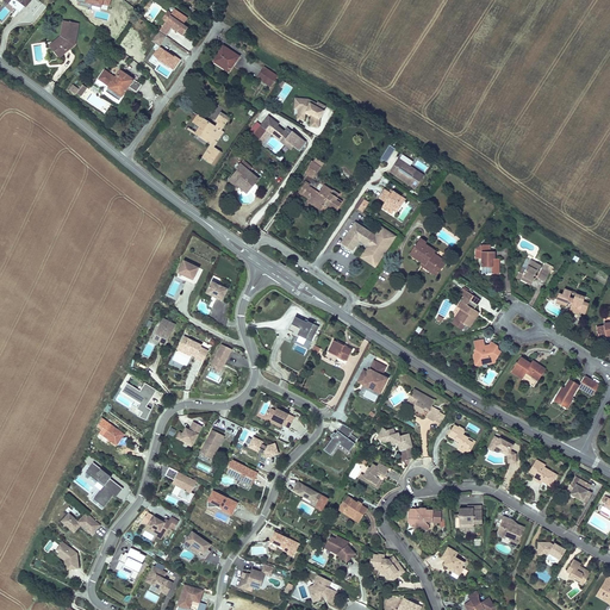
[(187,29),(169,16),(165,22),(159,32),(166,37),(170,29),(181,36),(187,29)]
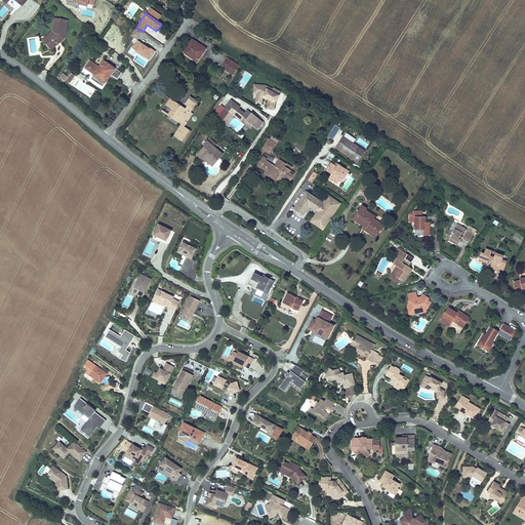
[(48,42),(46,43),(50,48),(64,38),(66,24),(61,24),(62,18),(56,18),(52,17),(51,31),(43,37),(48,42)]
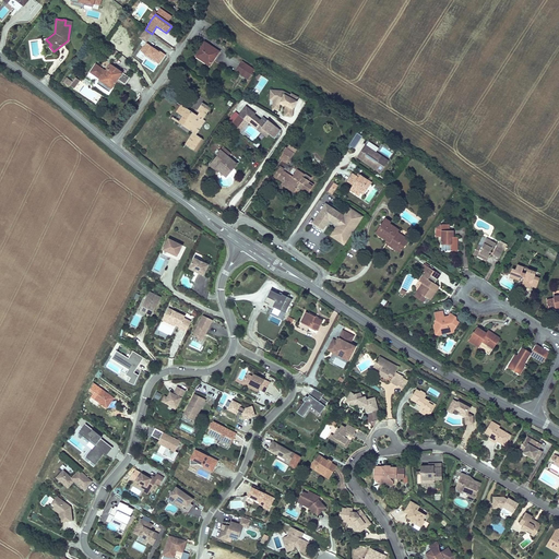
[(110,31),(113,25),(104,21),(102,26),(110,31)]
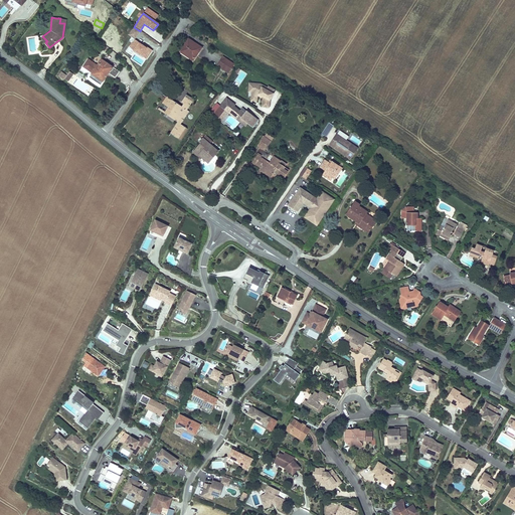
[(193,57),(192,59),(194,60),(203,48),(190,39),(182,50),(193,57)]
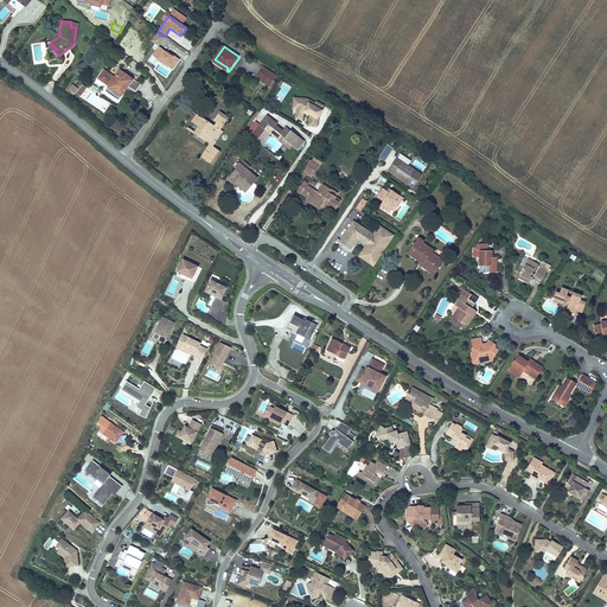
[(215,62),(227,70),(228,68),(215,59),(215,62)]
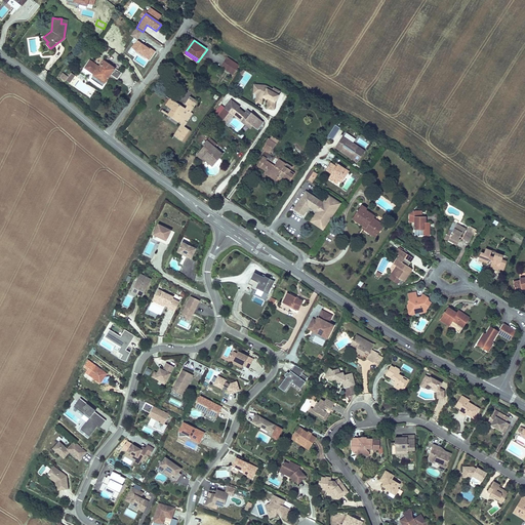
[(228,58),(221,68),(233,75),(238,66),(228,58)]
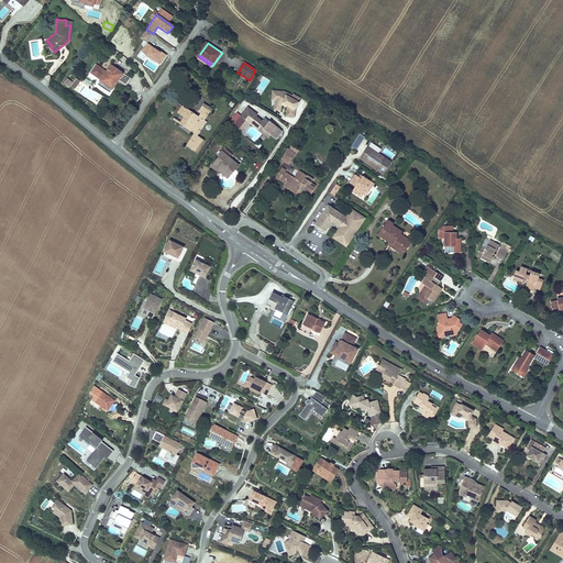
[(96,67),(91,73),(113,89),(119,80),(124,86),(129,79),(111,66),(106,73),(96,67)]
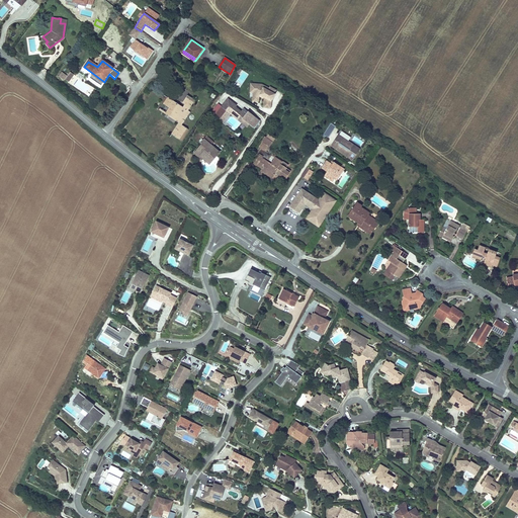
[(271,88),(264,84),(251,83),(250,93),(255,93),(255,87),(265,87),(270,90),(271,88)]
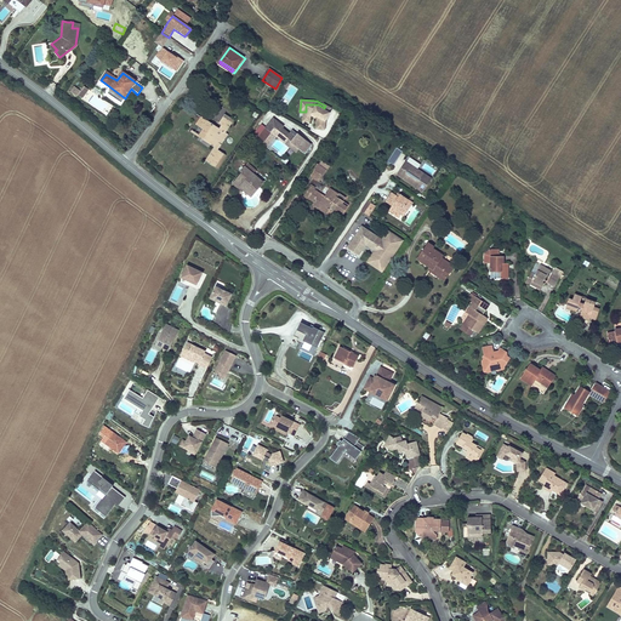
[(330,112),(332,108),(326,104),(325,106),(324,108),(318,104),(306,104),(306,112),(305,120),(312,121),(312,117),(313,113),(319,117),(320,118),(318,120),(318,129),(326,129),(326,121),(331,113),(330,112)]
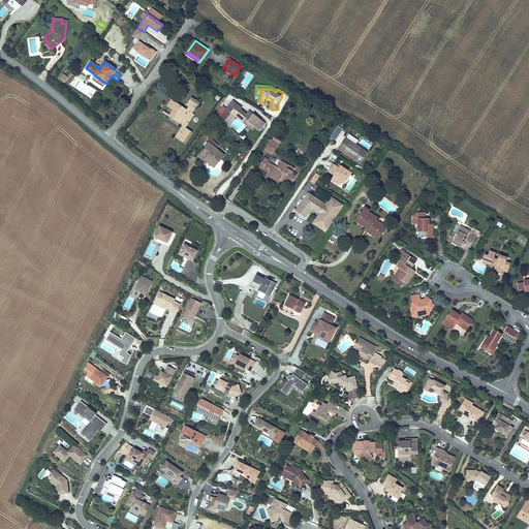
[(172,100),(166,106),(174,111),(169,118),(183,126),(175,137),(184,144),(191,132),(186,129),(189,124),(187,123),(192,114),(199,103),(192,98),(186,106),(189,107),(187,111),(172,100)]
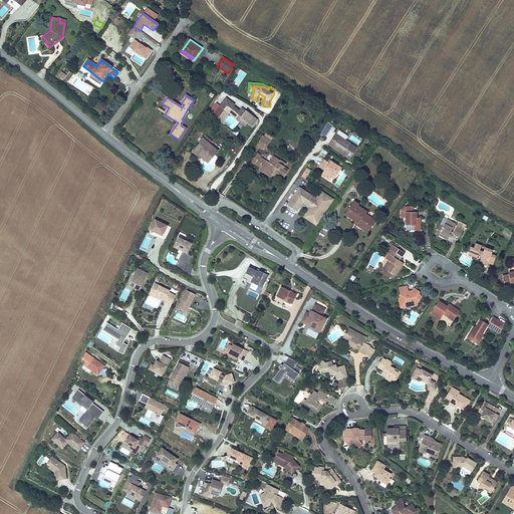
[(225,107),(231,100),(227,97),(221,104),(225,107)]
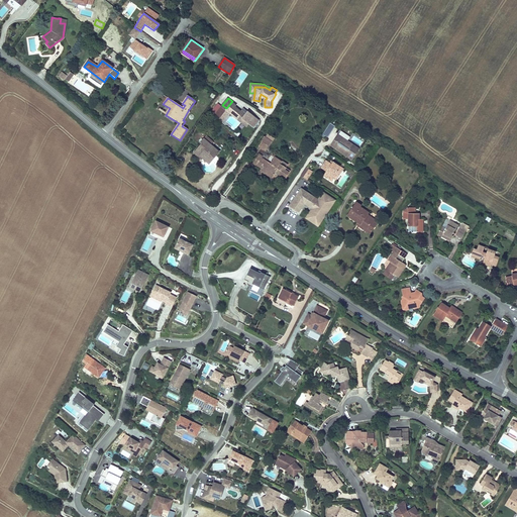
[(260,120),(246,109),(243,112),(241,111),(235,106),(236,104),(232,101),(226,108),(222,105),(215,113),(221,118),(224,114),(227,116),(230,112),(231,110),(242,119),(243,118),(249,123),(254,126),(260,120)]
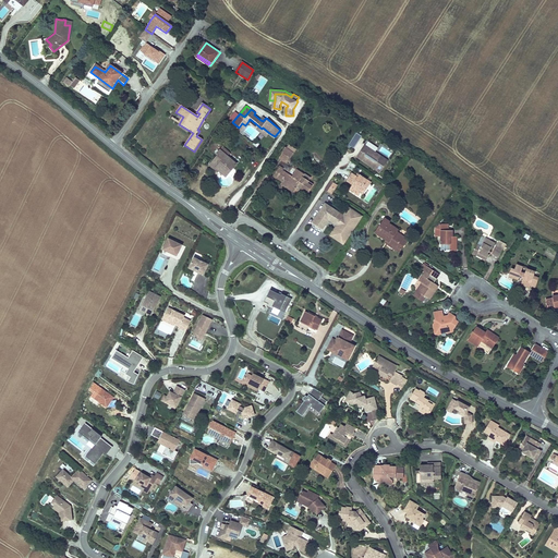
[(183,117),(176,112),(171,119),(179,124),(183,117)]
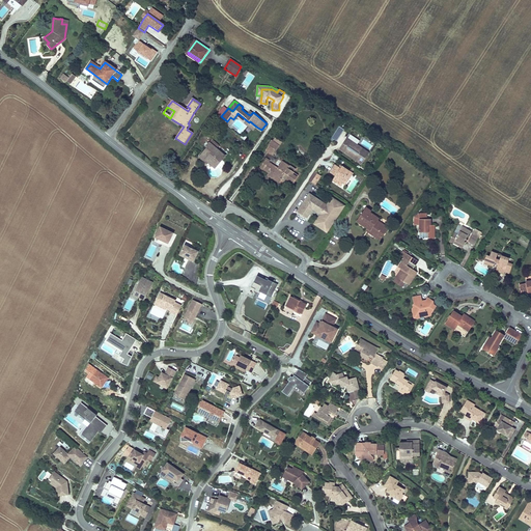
[(256,127),(250,121),(249,122),(238,113),(236,115),(254,130),(256,127)]
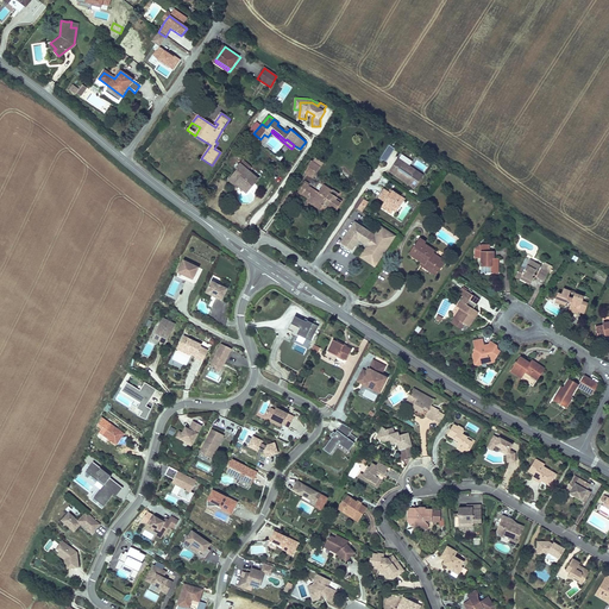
[(378,156),(385,161),(395,148),(387,143),(378,156)]
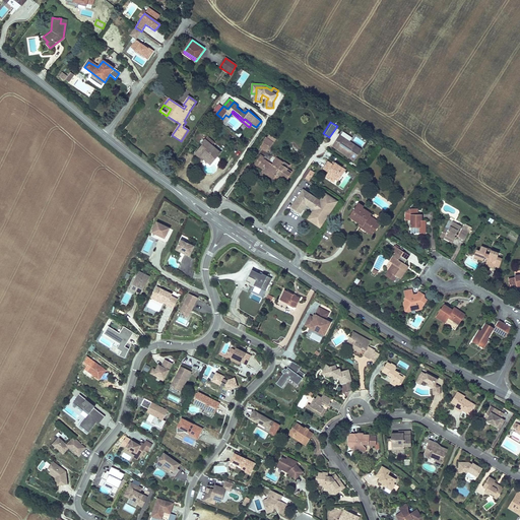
[(354,161),(362,150),(350,142),(348,144),(344,141),(345,139),(340,136),(337,141),(339,142),(337,145),(337,146),(337,147),(337,148),(338,148),(337,149),(354,161)]
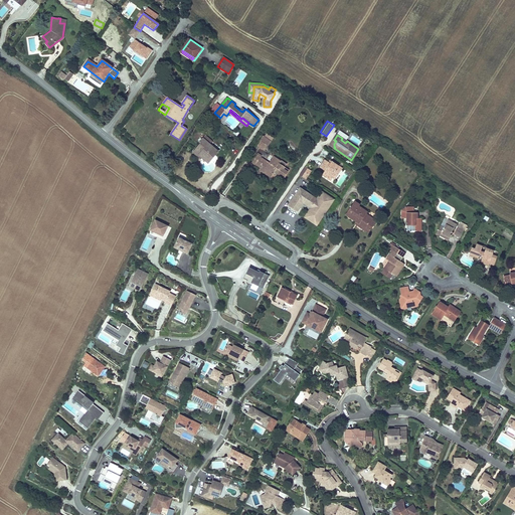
[(192,154),(200,160),(201,159),(208,165),(219,153),(210,145),(213,142),(206,136),(199,144),(200,145),(192,154)]
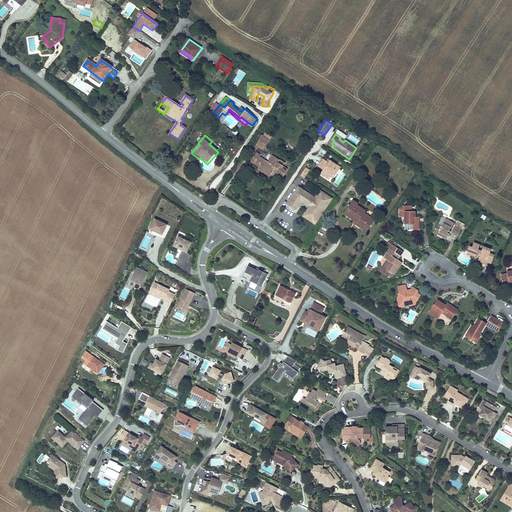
[(268,140),(261,135),(255,144),(262,149),(268,140)]
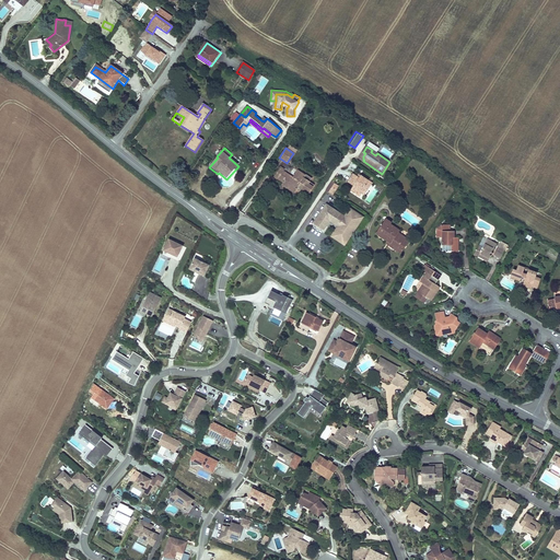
[(310,183),(313,179),(305,174),(304,174),(298,170),(293,176),(292,177),(288,175),(289,173),(284,170),(286,167),(281,165),(275,175),(283,181),(289,184),(287,187),(295,193),(298,189),(301,193),(303,188),(311,193),(315,186),(310,183)]
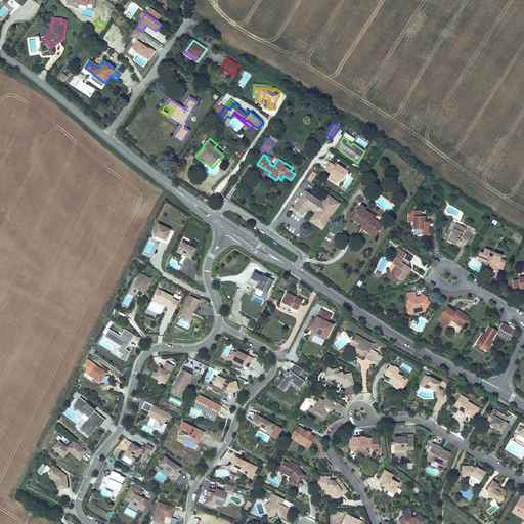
[(341,183),(349,172),(338,165),(336,167),(331,163),(325,170),(332,174),(331,175),(331,177),(334,178),(335,178),(339,181),(341,183)]
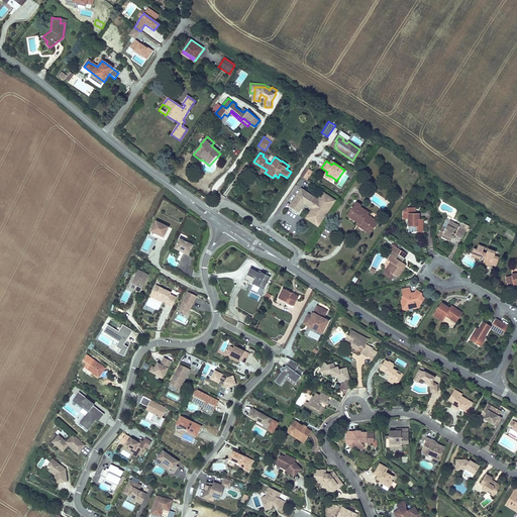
[(305,178),(311,169),(308,167),(301,176),(305,178)]
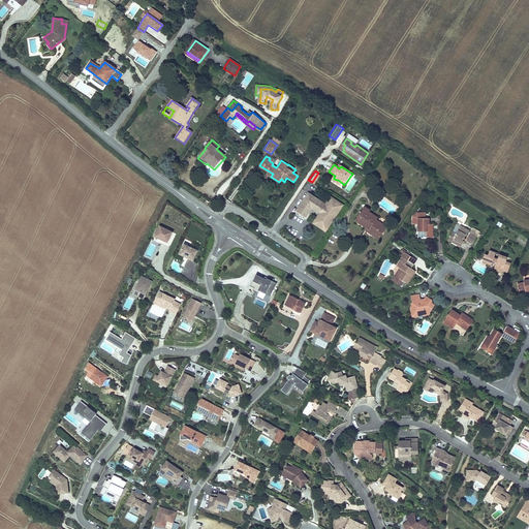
[(314,184),(320,175),(318,173),(312,182),(314,184)]
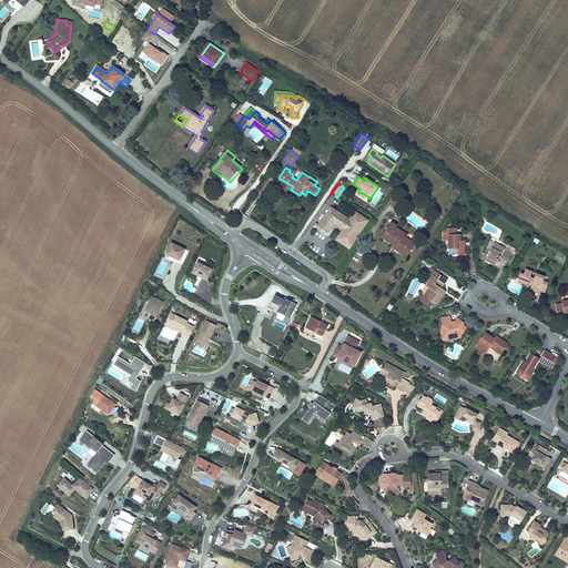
[(365,200),(367,196),(363,193),(362,193),(358,192),(358,190),(356,193),(365,200)]
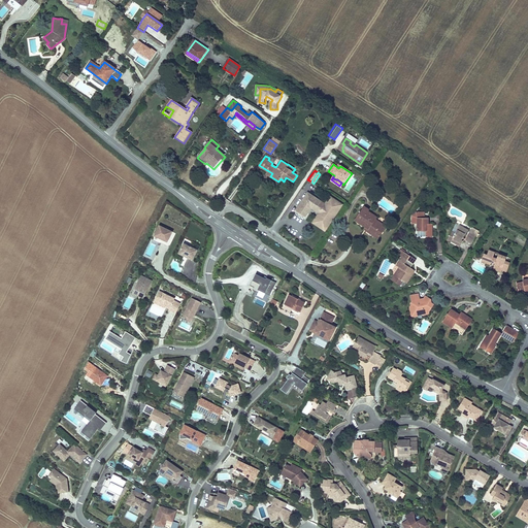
[(286,177),(284,182),(292,187),(294,184),(293,182),(286,177)]
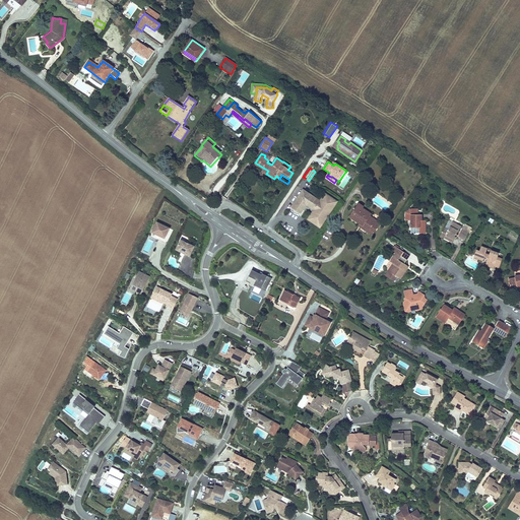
[(306,205),(313,209),(307,219),(320,228),(338,201),(324,192),(319,199),(303,188),(290,206),(301,213),(306,205)]
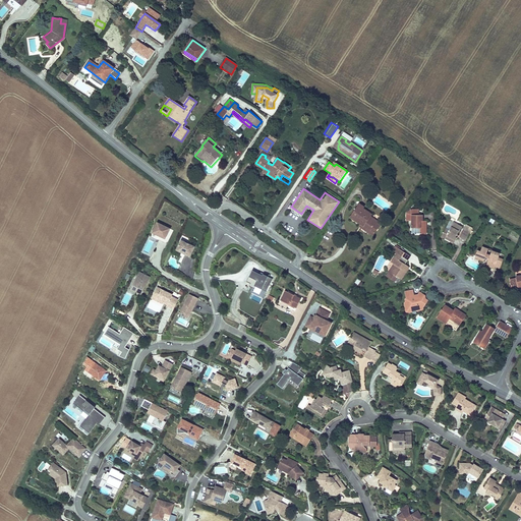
[(352,216),(361,223),(364,225),(365,224),(371,228),(369,232),(374,235),(382,224),(371,217),(372,215),(363,209),(364,208),(359,204),(352,216)]
